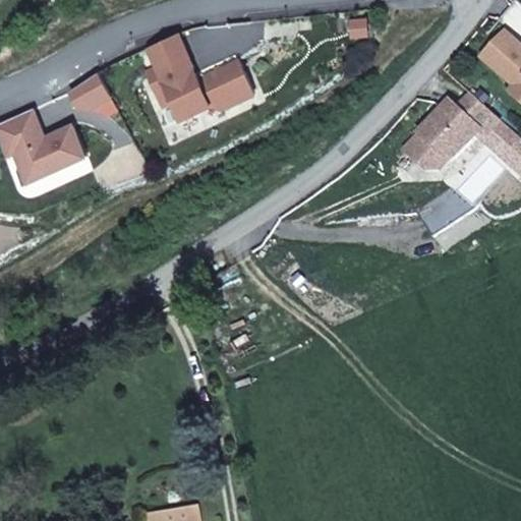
[(484,57),(520,88),(520,45),(506,33),(484,57)]
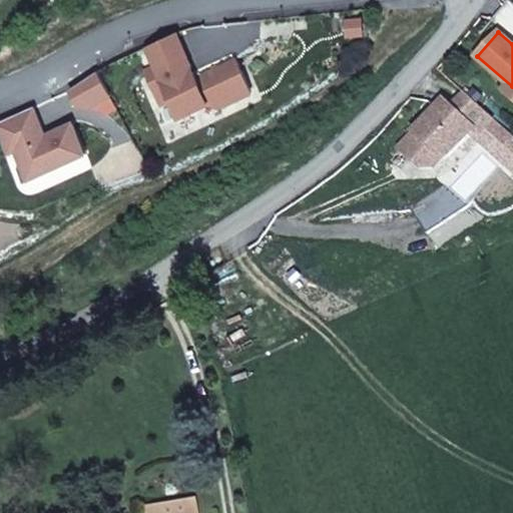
[(177,33),(146,47),(156,66),(145,71),(162,105),(171,101),(180,118),(217,102),(220,108),(252,94),(236,60),(197,78),(177,33)]
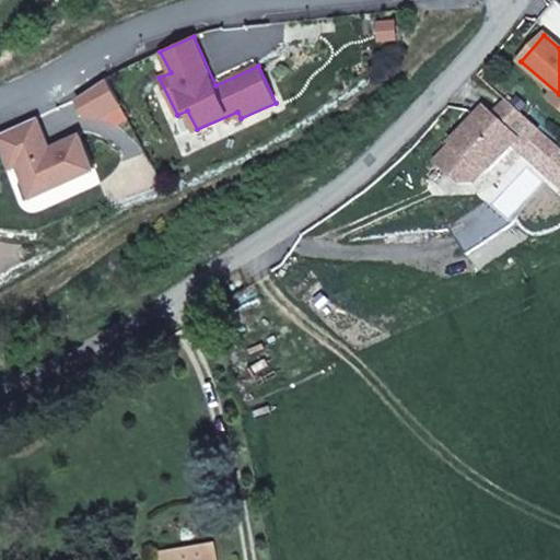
[(491,170),(517,140),(524,146),(539,128),(510,102),(494,118),(485,109),(438,162),(461,183),(470,183),(481,170),(491,170)]
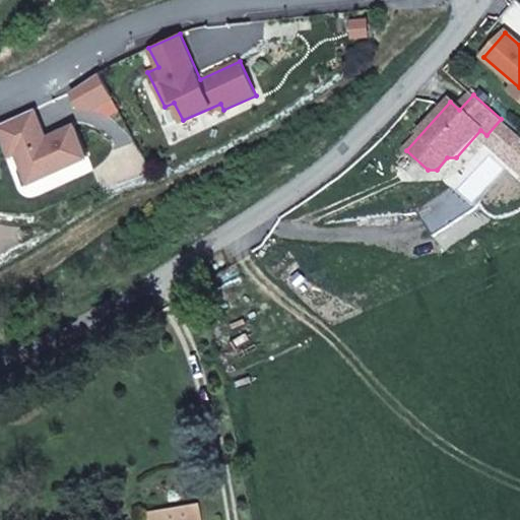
[(35,109),(0,123),(0,127),(12,155),(18,152),(33,182),(88,156),(74,126),(48,137),(35,109)]
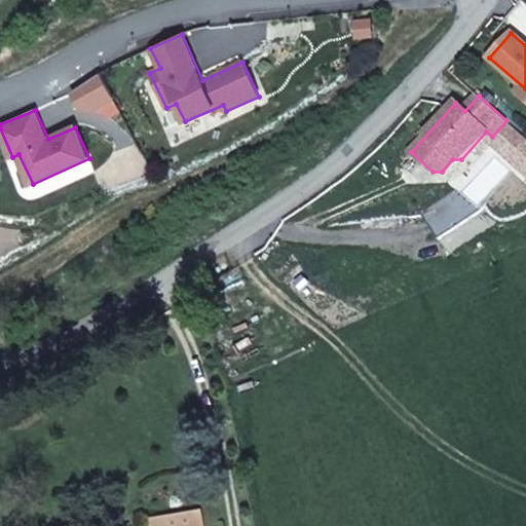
[(200,525),(197,508),(149,517),(150,525),(200,525)]
